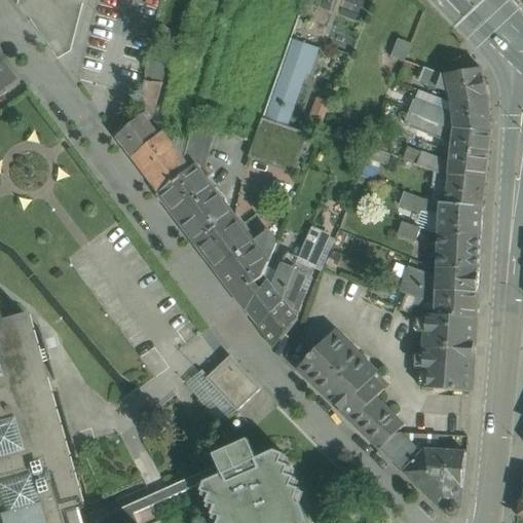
[(389,34),(382,52),(398,59),(406,41),(389,34)]
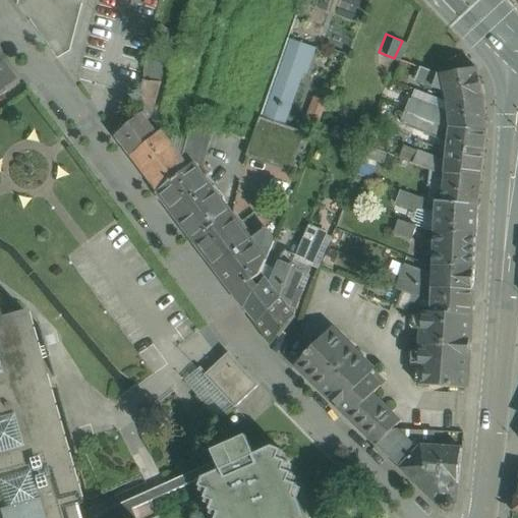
[(286,42),(261,116),(269,119),(272,117),(278,101),(276,98),(287,65),(303,71),(310,50),(286,42)]
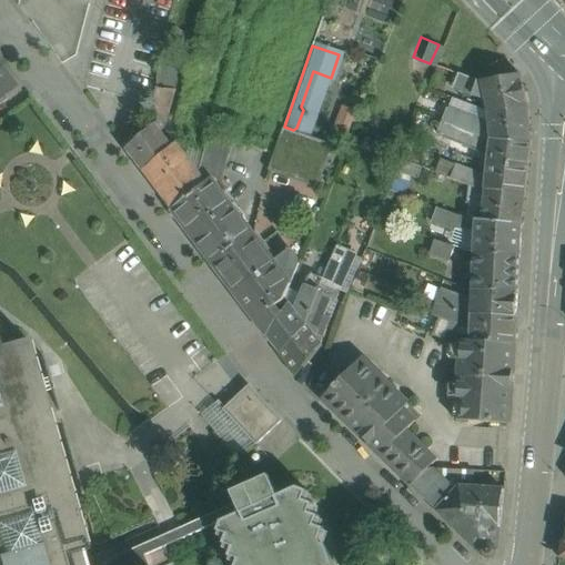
[(155,61),(154,87),(171,91),(179,67),(155,61)]
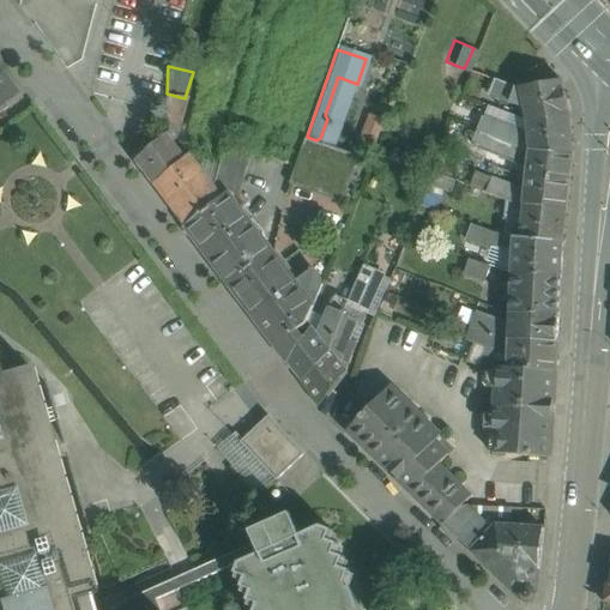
[(0,101),(12,92),(0,76),(0,101)]
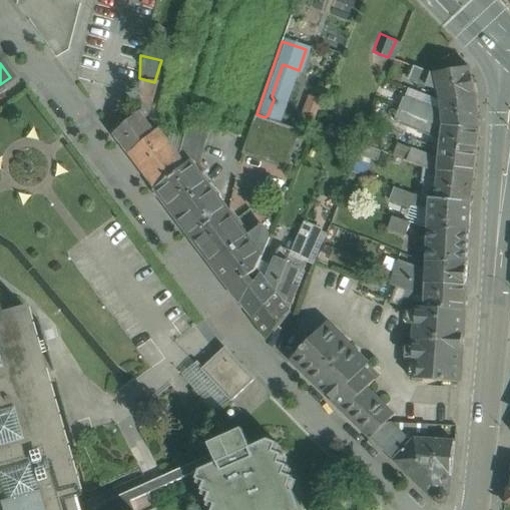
[(468,66),(432,73),(412,64),(407,76),(436,87),(438,99),(474,97),(468,66)]
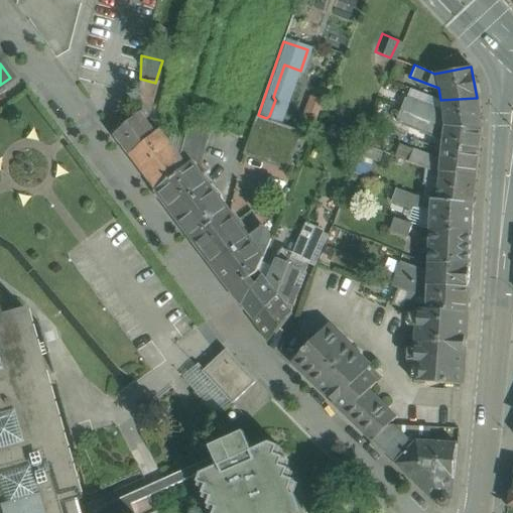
[(138,110),(112,133),(127,153),(153,130),(142,116),(147,111),(155,83),(140,79),(138,110)]
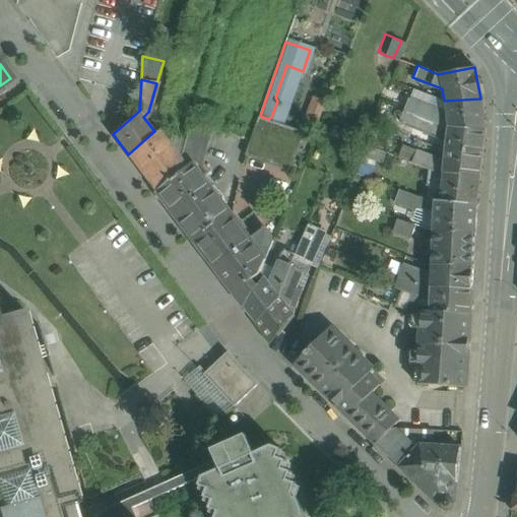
[(480,99),(444,101),(445,113),(408,98),(404,110),(418,115),(417,116),(446,127),(482,131),(480,99)]
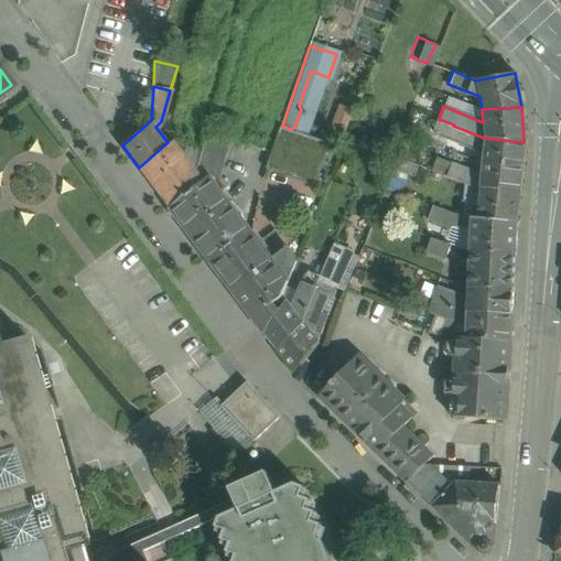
[(524,142),(484,138),(453,126),(454,125),(439,119),(433,131),(477,149),(483,150),(481,161),(521,164),(524,142)]
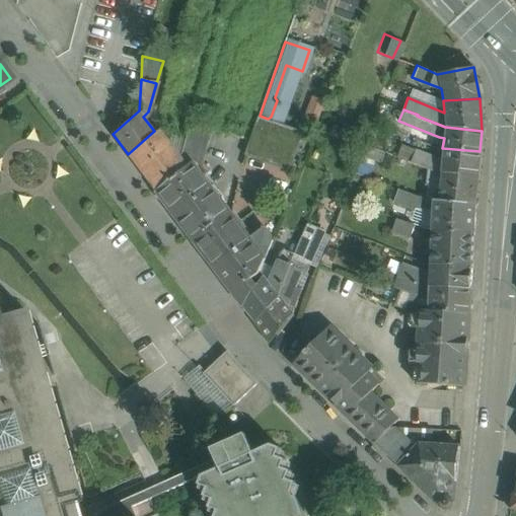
[(167,140),(158,128),(154,131),(128,154),(155,191),(182,167),(179,156),(179,155),(189,119),(174,114),(167,140)]
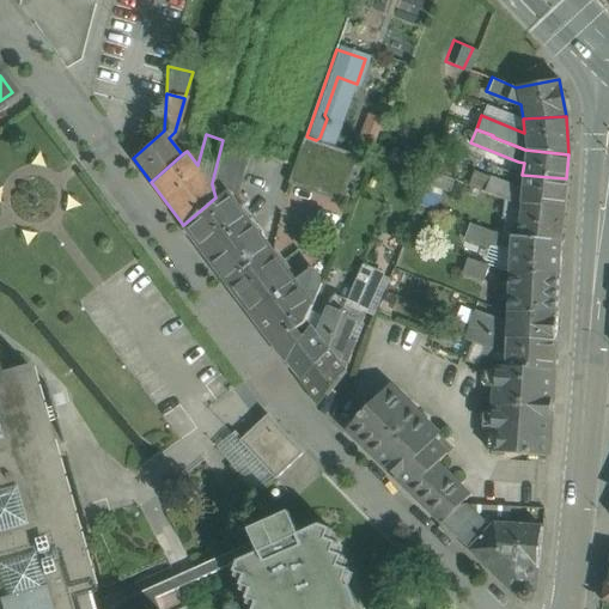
[(306,136),(302,135),(297,148),(314,154),(302,186),(338,199),(352,158),(330,151),(332,146),(316,140),(306,136)]
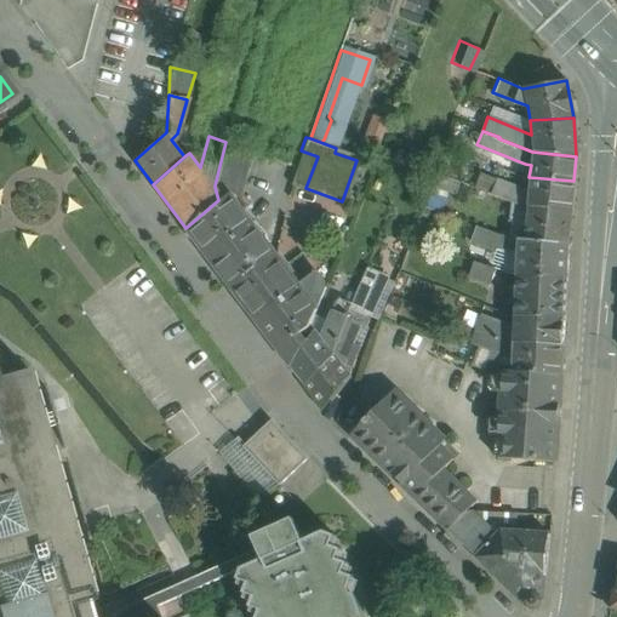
[(250,148),(226,142),(215,186),(215,187),(218,200),(218,201),(228,194),(233,189),(239,190),(250,148)]
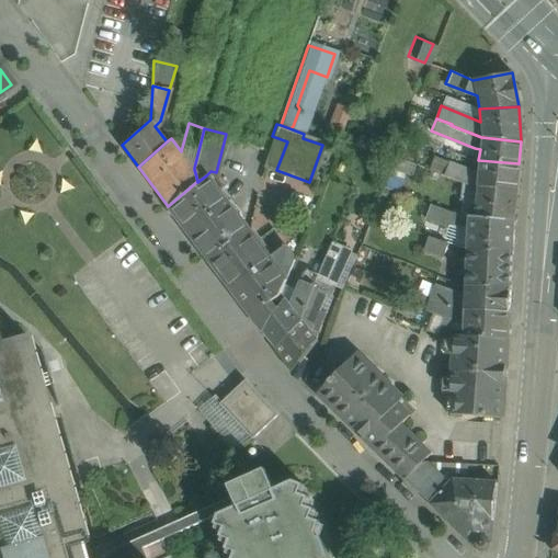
[(519,163),(478,160),(477,171),(471,171),(447,161),(442,175),(466,184),(477,185),(477,184),(515,189),(519,163)]
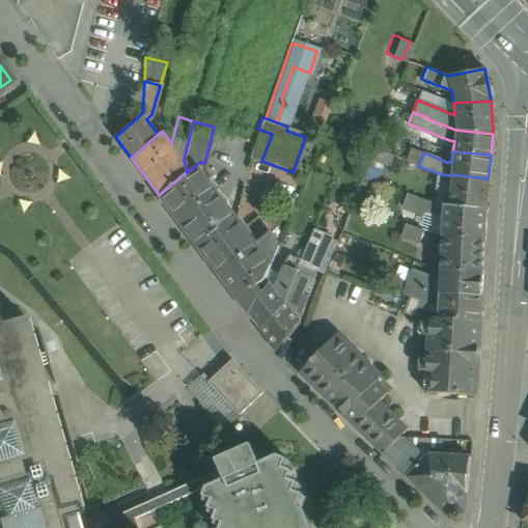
[(232,217),(195,166),(187,172),(187,171),(159,195),(196,244),(232,217)]
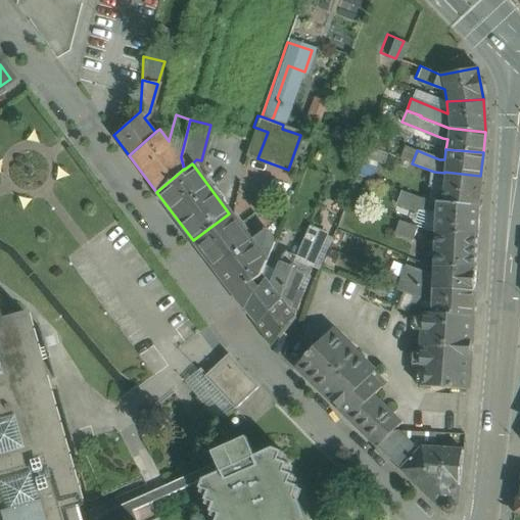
[(254,191),(257,166),(241,163),(238,189),(254,191)]
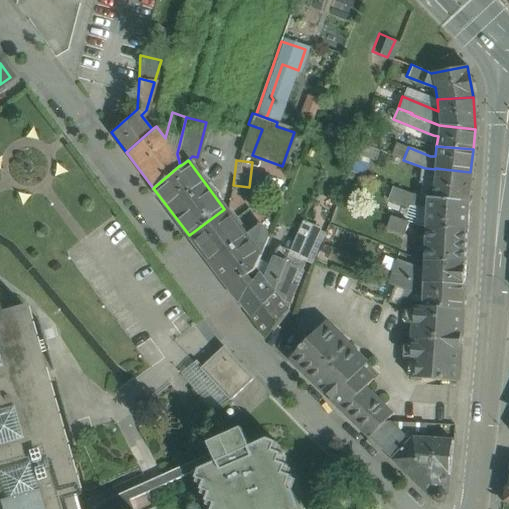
[(470,172),(435,168),(435,169),(432,192),(425,191),(424,197),(466,201),(470,172)]
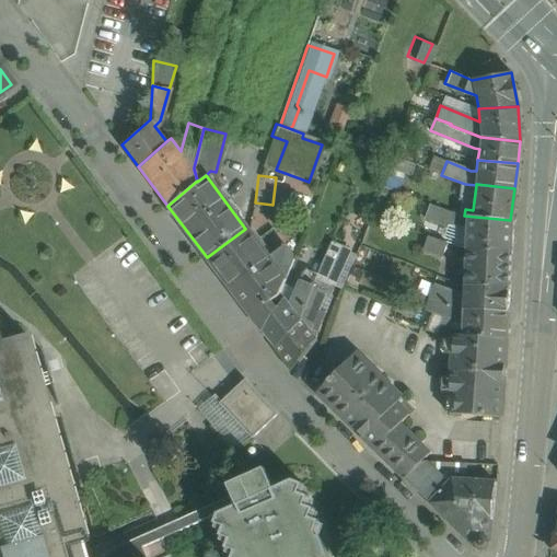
[(447,209),(428,202),(422,216),(441,223),(447,209)]
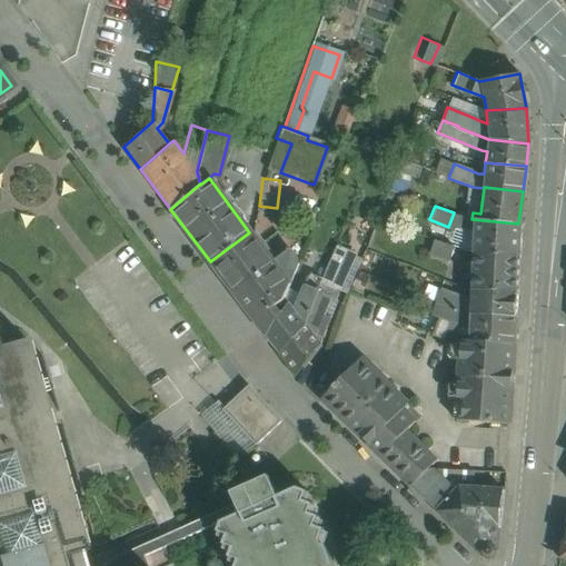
[(472,219),(469,218),(454,212),(448,227),(468,229),(474,226),(473,251),(517,254),(518,224),(472,219)]
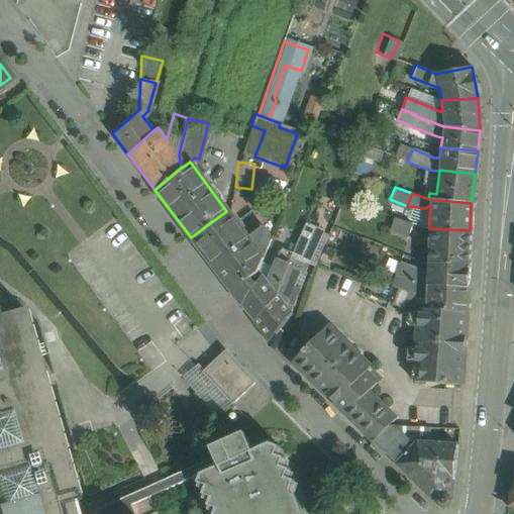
[(247,237),(226,211),(191,237),(240,303),(253,283),(250,276),(257,269),(267,245),(269,238),(260,227),(247,237)]
